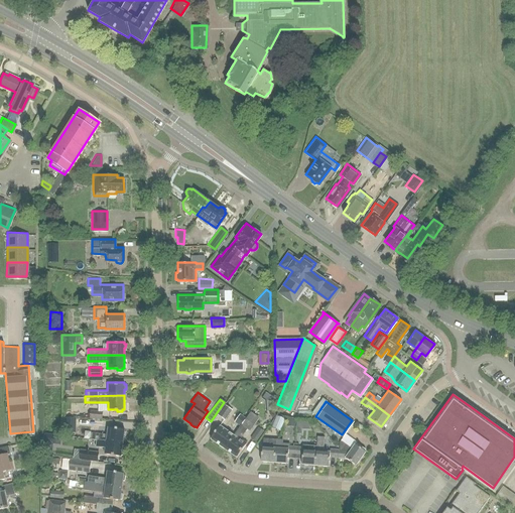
[(217,413),(224,418),(231,408),(225,403),(217,413)]
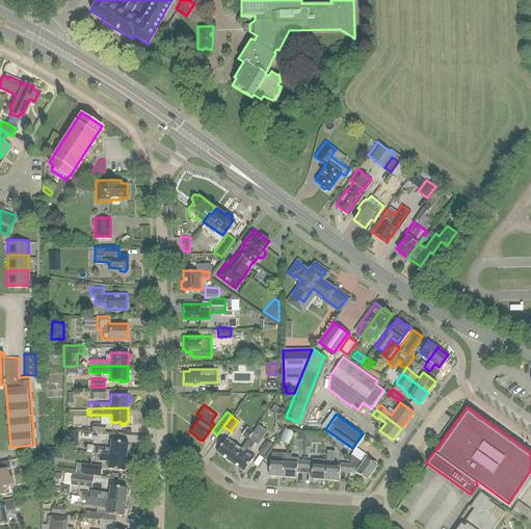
[(104,430),(105,422),(91,421),(91,429),(104,430)]
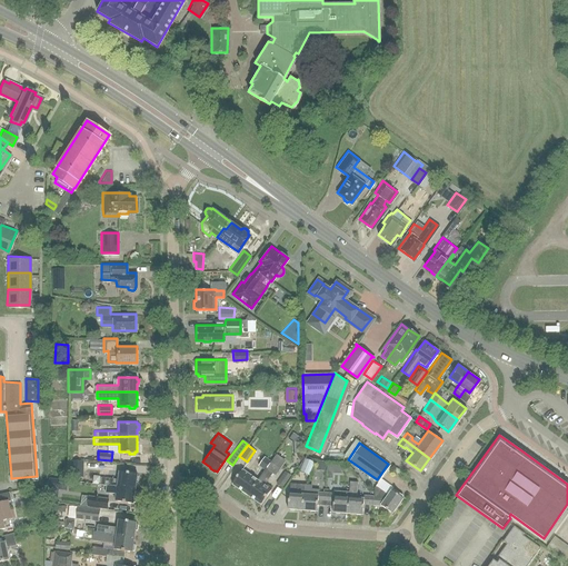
[(253,486),(248,494),(260,502),(271,486),(263,482),(271,470),(275,473),(285,460),(275,453),(270,459),(263,468),(257,478),(252,485),(253,486)]
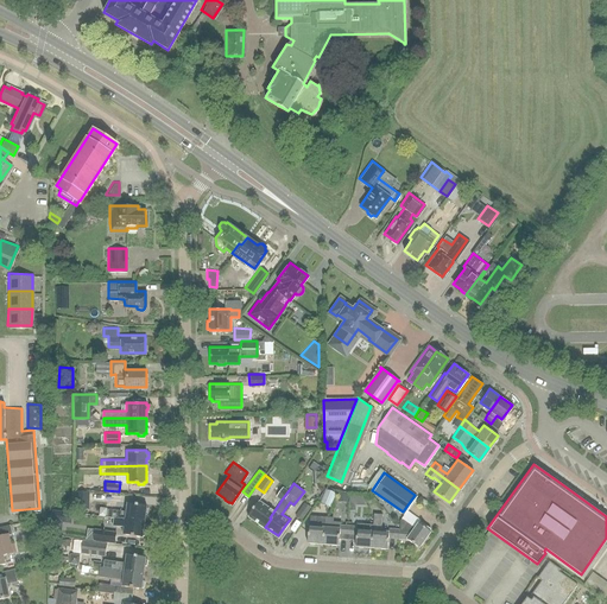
[(326,484),(320,501),(329,506),(336,488),(326,484)]
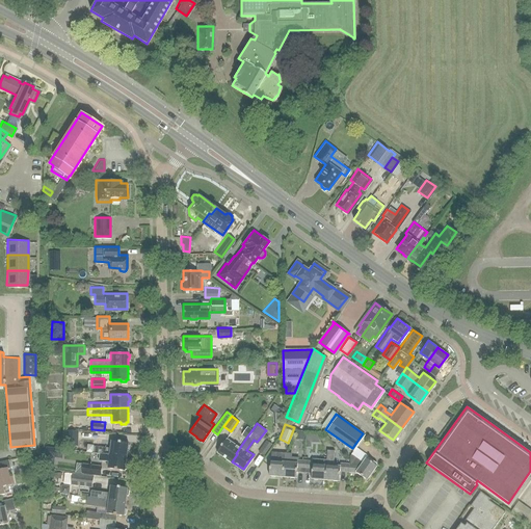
[(246,438),(253,429),(246,425),(241,433),(246,438)]
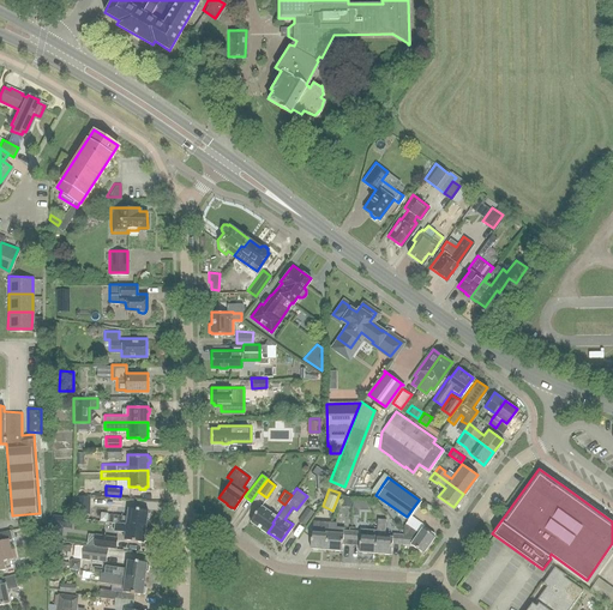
[(74,511),(89,512),(89,495),(76,494),(74,511)]
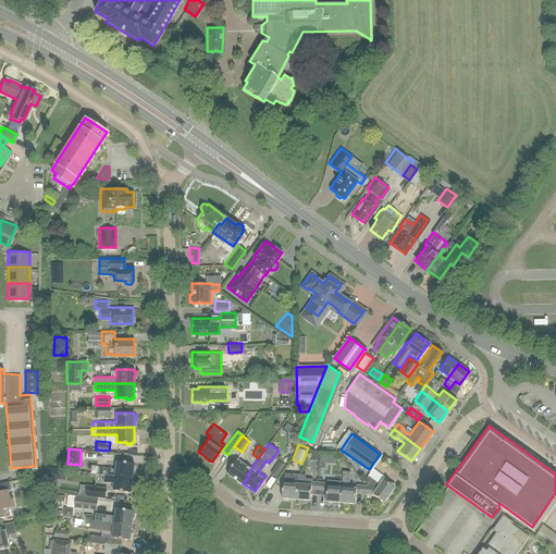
[(251,468),(236,457),(226,471),(243,483),(248,476),(247,475),(251,468)]
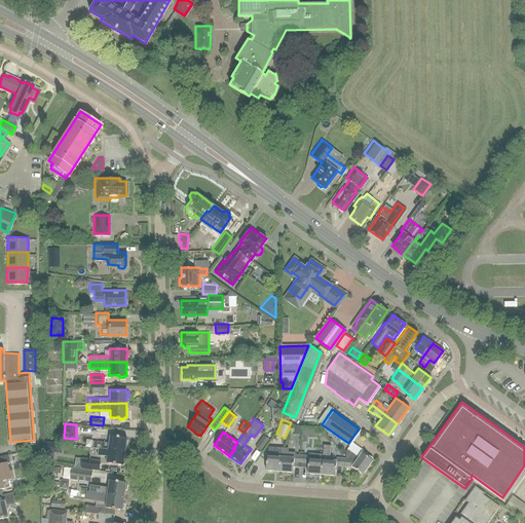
[(91,446),(98,447),(98,446),(124,450),(125,443),(126,443),(127,438),(126,438),(126,437),(110,434),(108,442),(92,439),(91,446)]
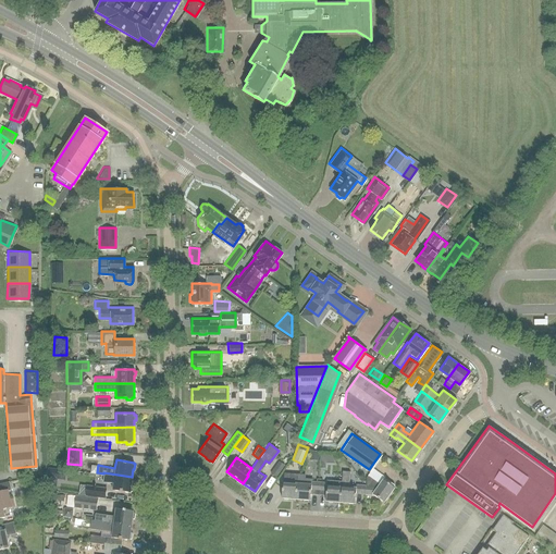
[(275,475),(284,464),(278,459),(270,470),(275,475)]
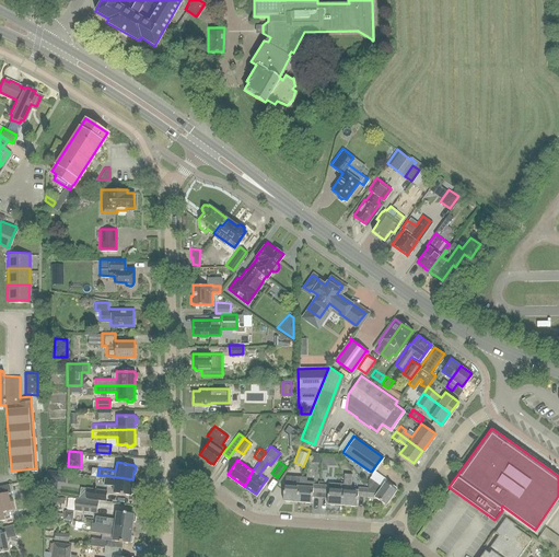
[(48,468),(45,490),(54,491),(56,478),(57,471),(48,468)]
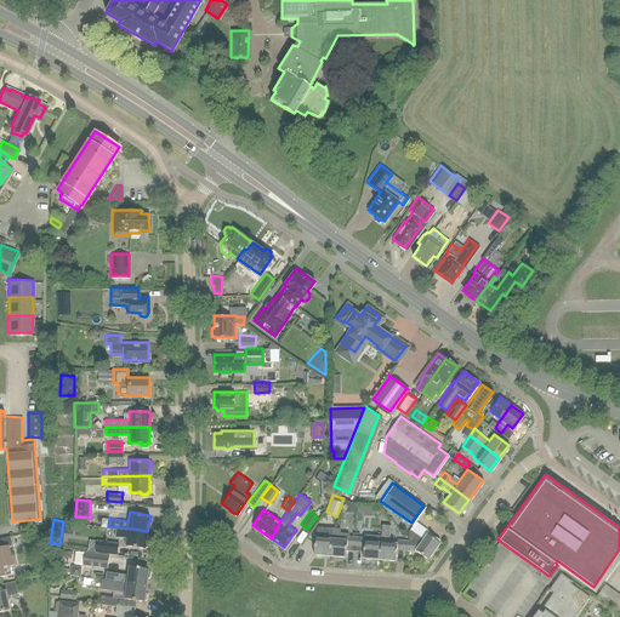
[(314,536),(313,552),(329,553),(331,526),(316,525),(316,536),(314,536)]
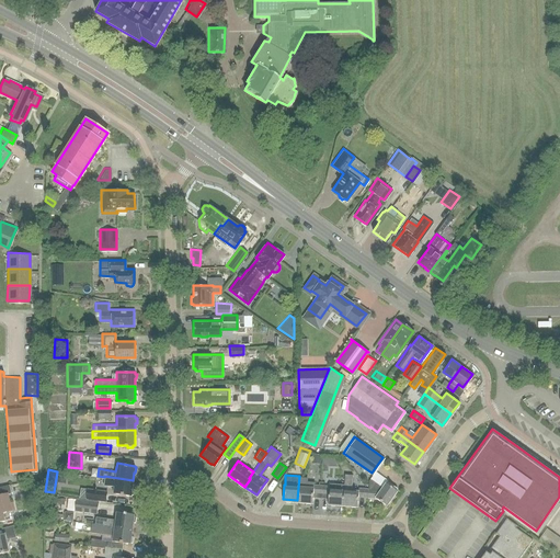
[(104,476),(104,477),(103,484),(114,486),(113,492),(130,494),(130,492),(132,493),(133,487),(132,487),(133,480),(104,476)]
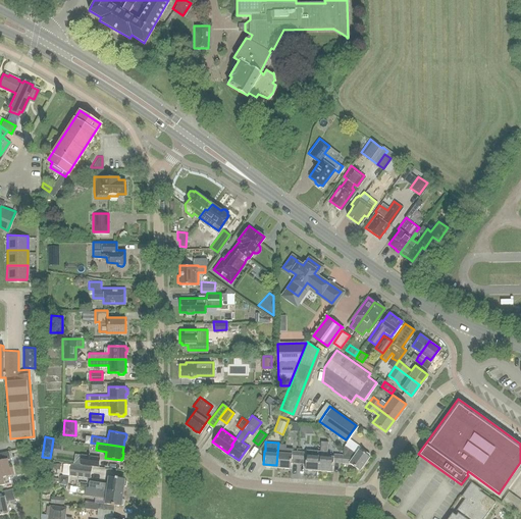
[(299,450),(292,449),(292,447),(284,447),(285,443),(278,443),(276,465),(290,466),(291,461),(298,462),(299,450)]
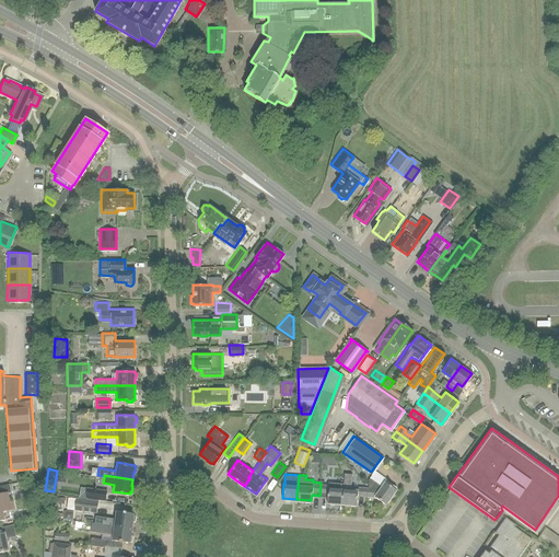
[(357,488),(348,488),(349,476),(342,475),(342,483),(341,502),(356,503),(357,494),(364,495),(364,486),(358,486),(357,488)]
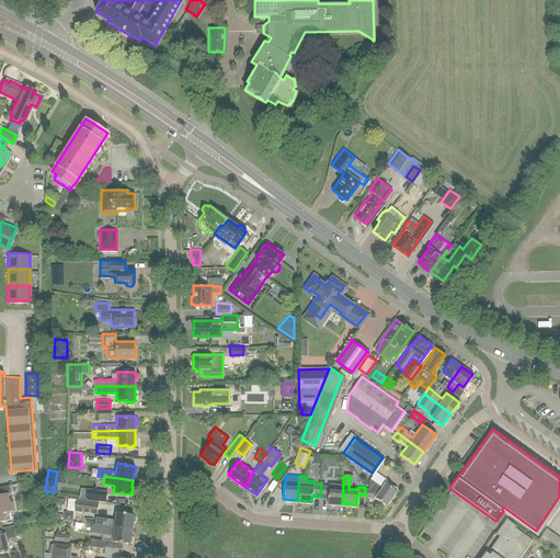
[(368,478),(367,496),(375,497),(386,504),(396,489),(385,481),(381,486),(370,478),(368,478)]
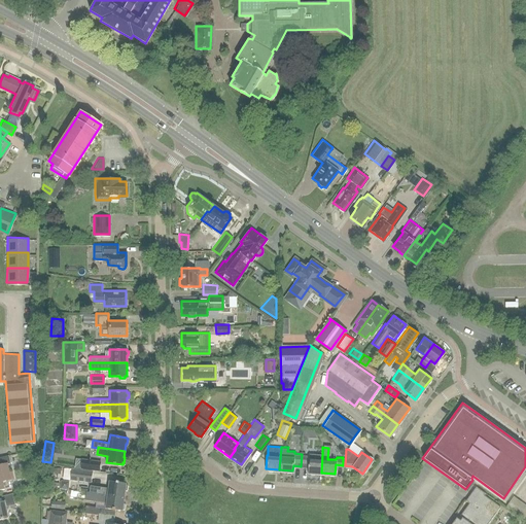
[(2,463),(0,463),(0,488),(3,487),(1,479),(9,477),(7,465),(6,462),(9,461),(10,464),(24,461),(22,451),(0,455),(2,463)]
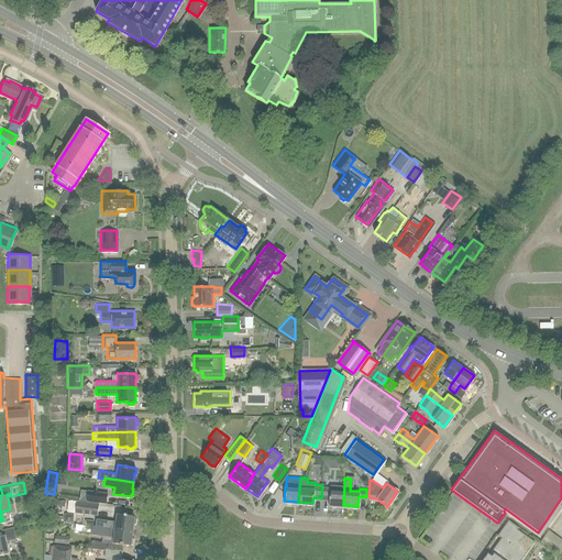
[(340,485),(340,490),(330,489),(330,485),(322,485),(321,498),(330,498),(329,504),(343,505),(344,485),(340,485)]
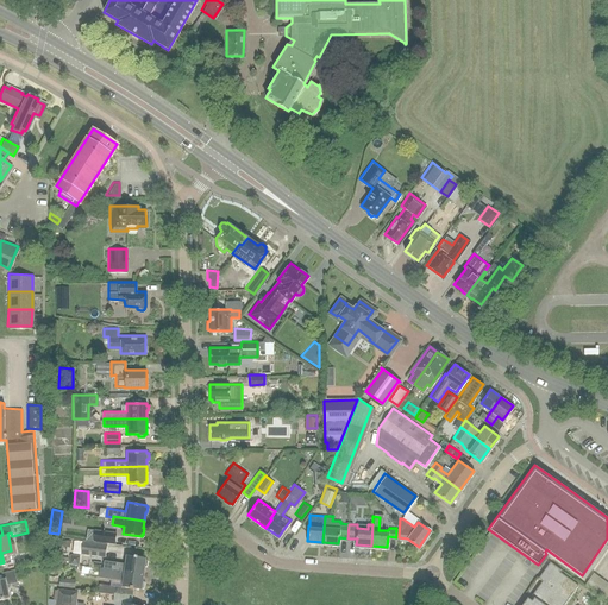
[(116,531),(94,528),(92,540),(114,542),(116,531)]
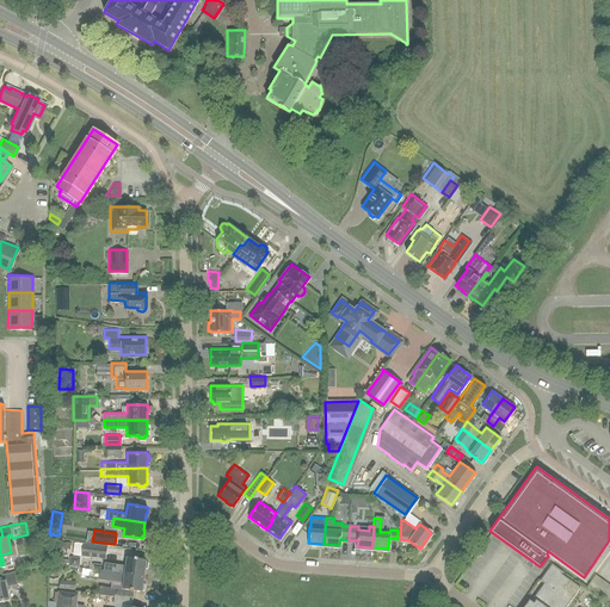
[(81,542),(80,553),(104,557),(106,544),(81,542)]
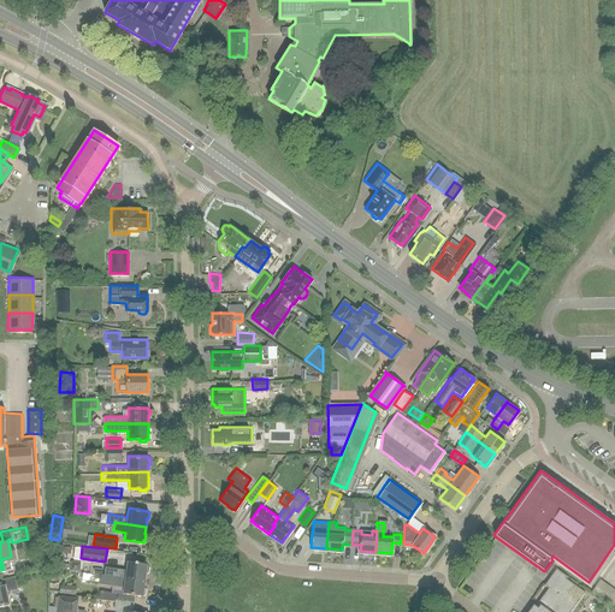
[(148,565),(147,564),(147,563),(128,559),(126,568),(105,565),(104,572),(145,578),(146,570),(147,571),(148,565)]
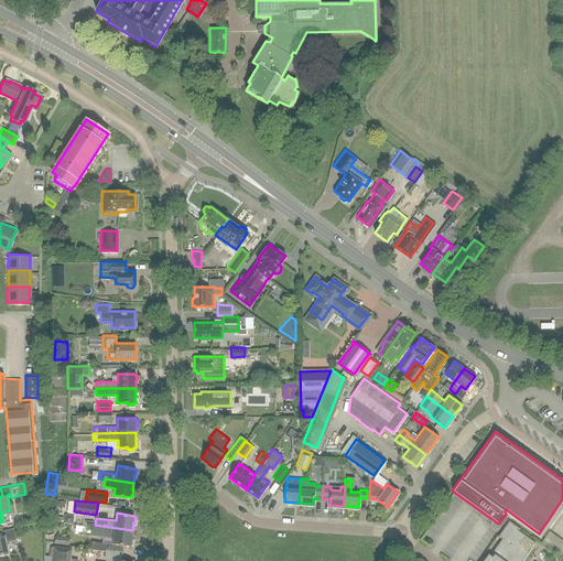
[(491,557),(487,553),(482,560),(519,560),(534,541),(517,528),(518,527),(508,519),(497,535),(500,537),(491,550),(495,552),(491,557)]
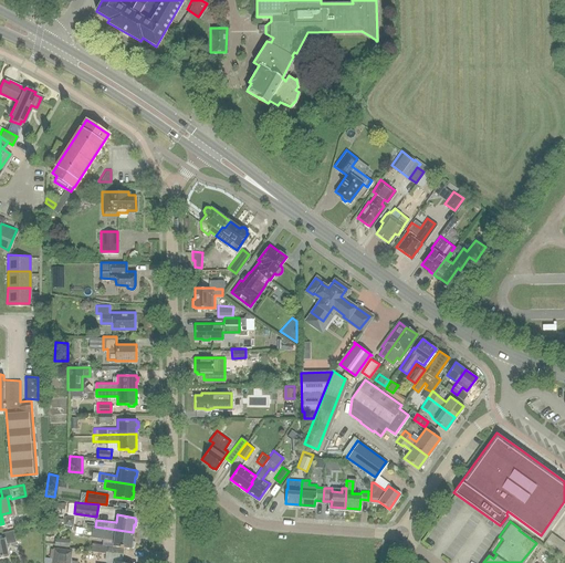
[(131,546),(131,545),(133,545),(134,540),(132,540),(133,532),(95,527),(92,527),(91,535),(114,539),(113,544),(91,541),(91,549),(105,551),(105,550),(122,552),(123,545),(131,546)]
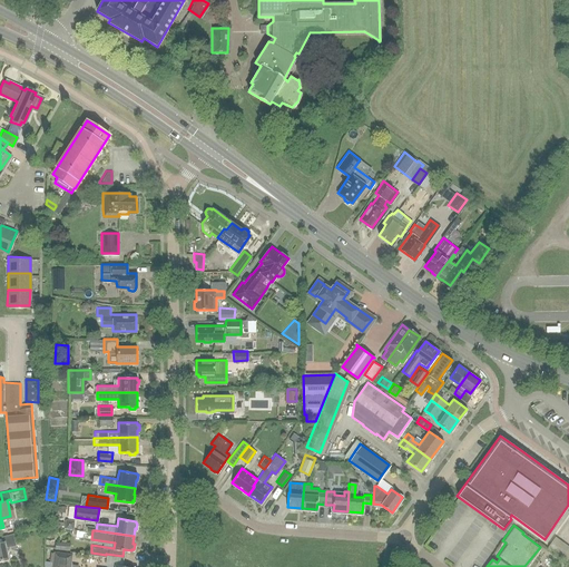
[(6,546),(16,544),(12,533),(0,535),(2,541),(0,541),(0,560),(8,558),(6,546)]
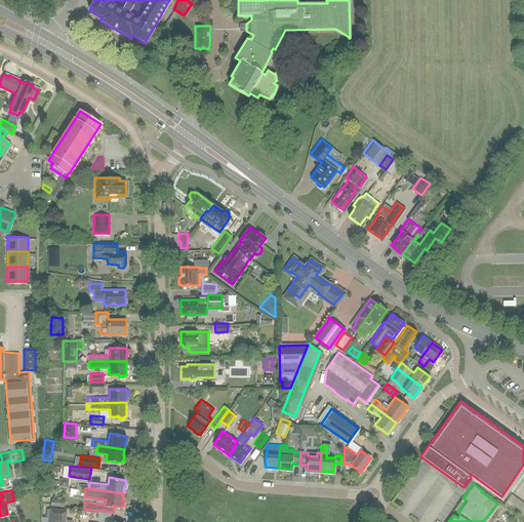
[(64,521),(66,509),(49,507),(46,521),(64,521)]
